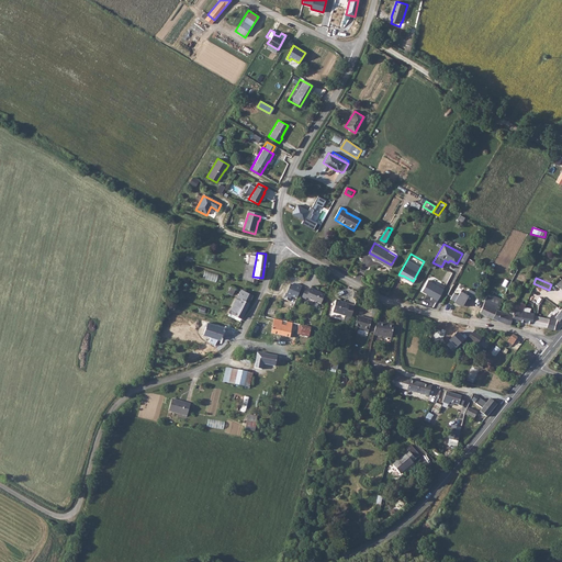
[(430,300),(436,303),(444,289),(427,280),(422,291),(428,294),(428,295),(431,298),(430,300)]
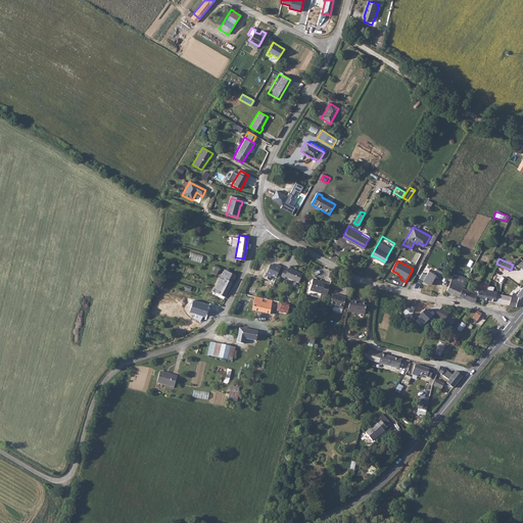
[(275,278),(280,266),(274,264),(273,266),(270,264),(263,277),(268,280),(271,276),(275,278)]
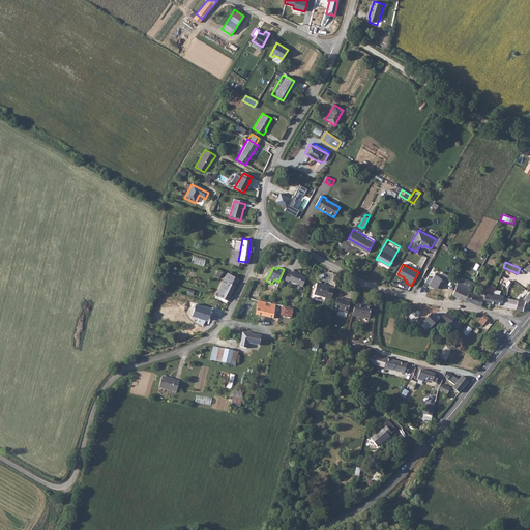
[(425,267),(416,285),(425,290),(436,272),(425,267)]
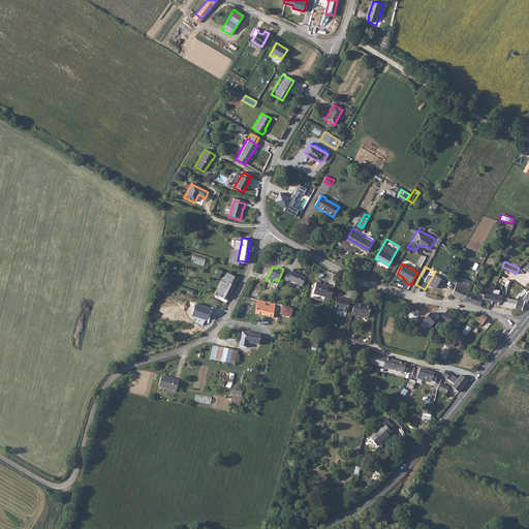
[(225,271),(217,296),(226,301),(238,277),(225,271)]
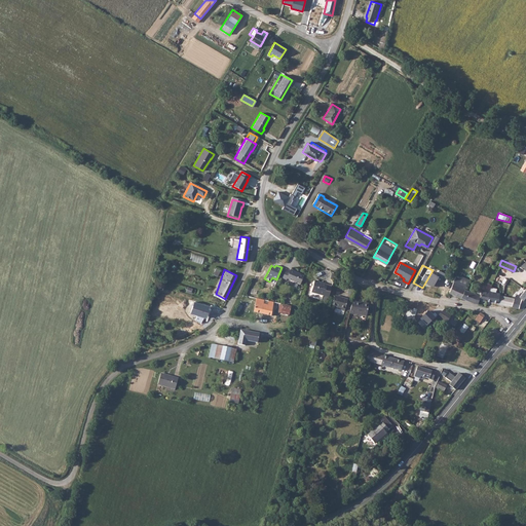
[(303,276),(289,270),(288,273),(284,271),(280,278),(286,280),(287,279),(299,285),(303,276)]
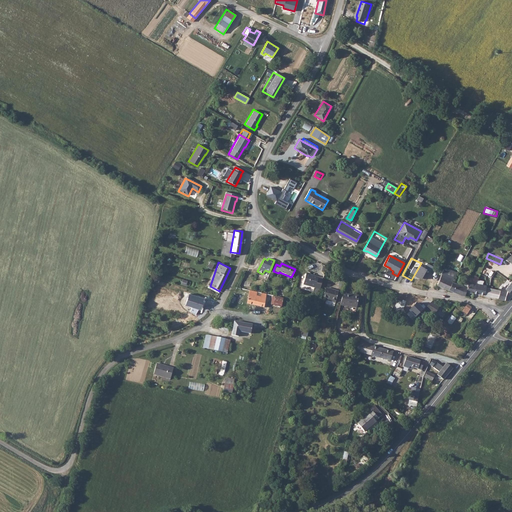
[(452,281),(454,277),(442,272),(436,284),(448,290),(452,281)]
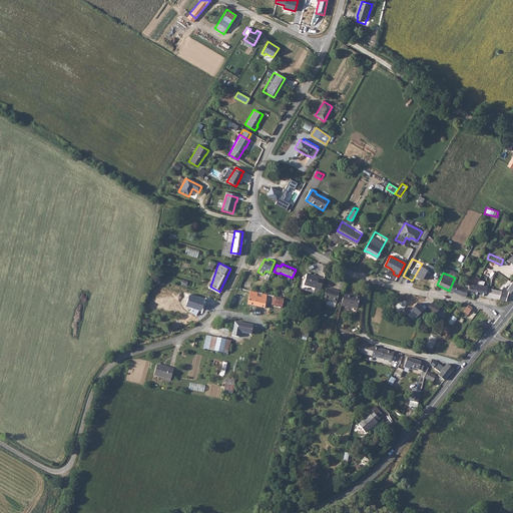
[(316,289),(319,279),(307,276),(305,286),(316,289)]
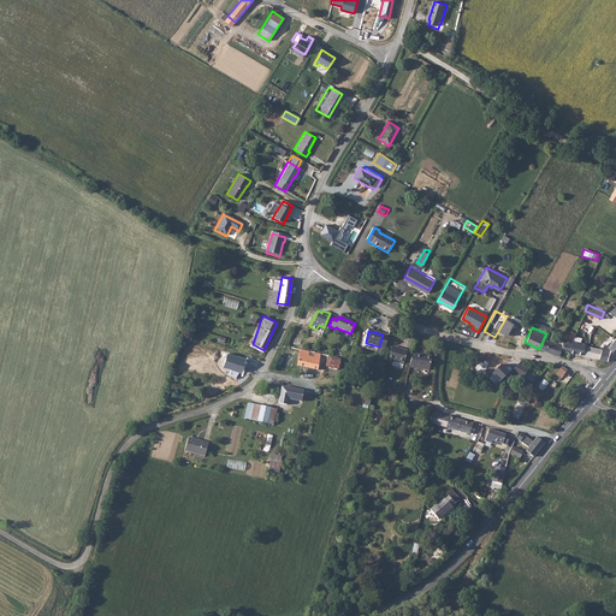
[(539,349),(556,356),(557,357),(560,351),(564,333),(561,332),(560,336),(557,336),(555,343),(544,338),(539,349)]
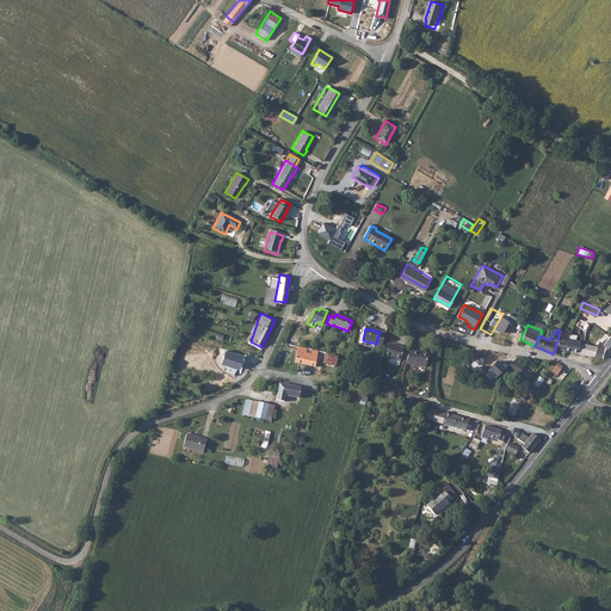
[(555,349),(565,350),(568,333),(568,332),(560,331),(555,349)]
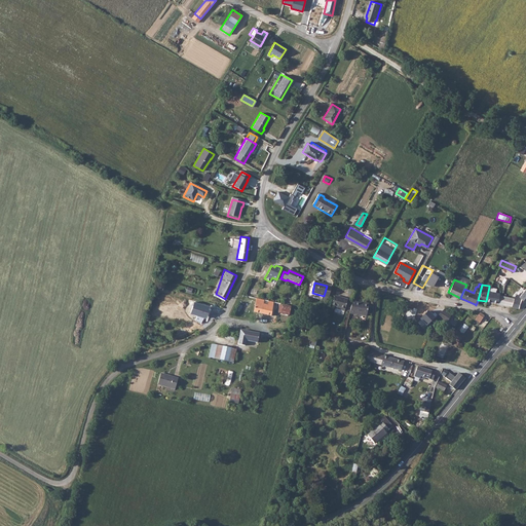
[(486,301),(496,303),(498,294),(499,293),(498,293),(494,292),(495,288),(489,287),(486,301)]
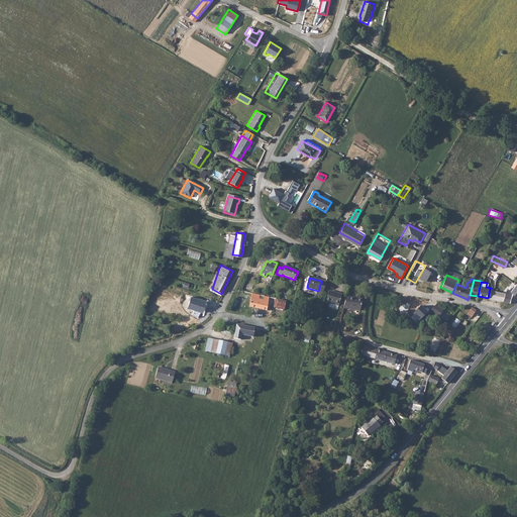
[(512,303),(516,297),(516,287),(515,286),(513,288),(508,286),(505,292),(501,301),(503,301),(512,303)]
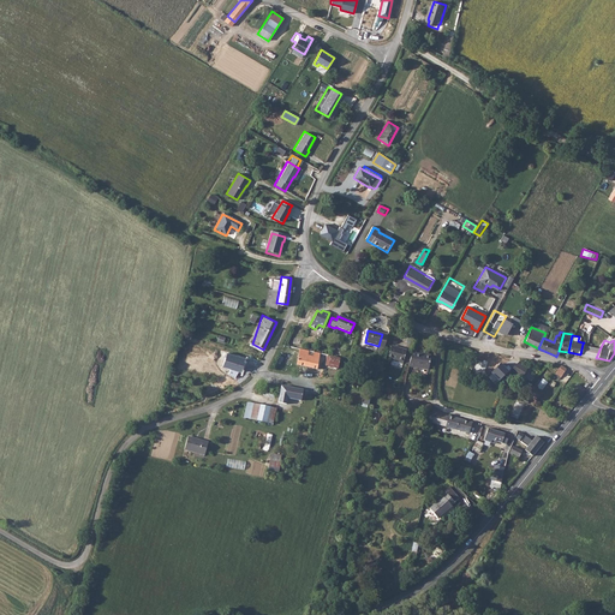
[(596,358),(601,347),(586,345),(583,344),(580,354),(596,358)]
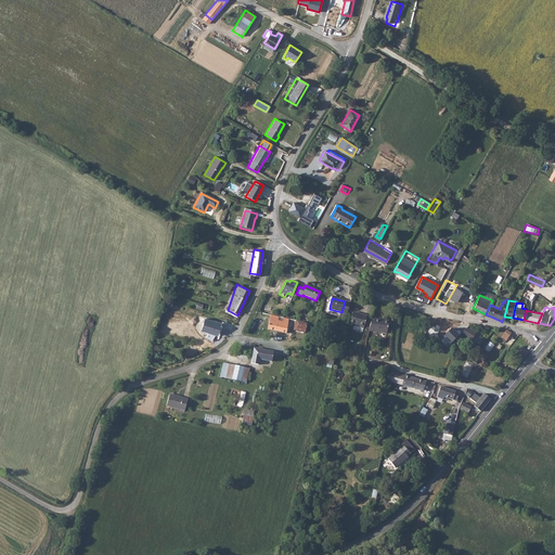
[(362,333),(366,318),(352,313),(349,324),(353,326),(353,331),(362,333)]
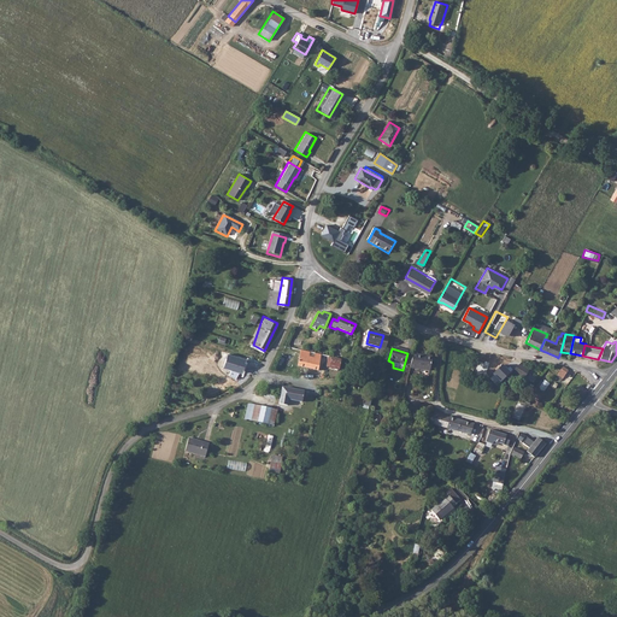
[(300,351),(297,368),(317,371),(319,360),(325,360),(325,358),(315,356),(315,353),(313,353),(300,351)]
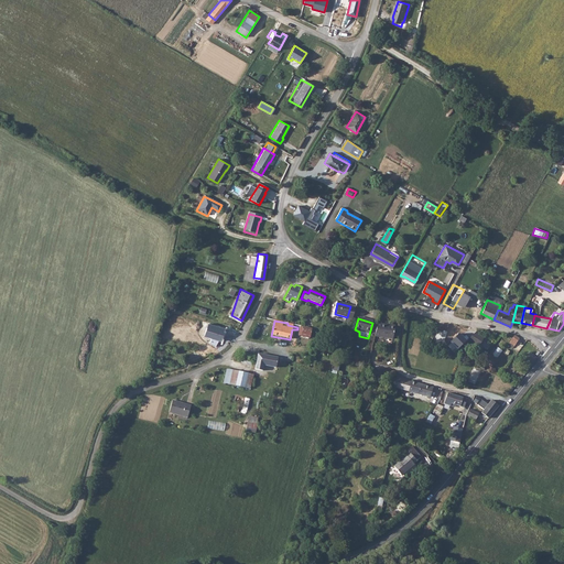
[(377,325),(373,337),(391,340),(393,329),(384,328),(384,327),(377,325)]
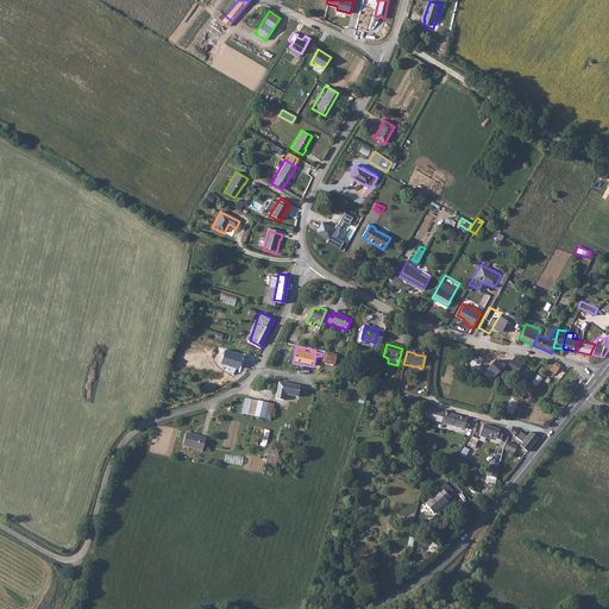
[(321,353),(321,356),(322,357),(322,363),(334,364),(336,356),(321,353)]
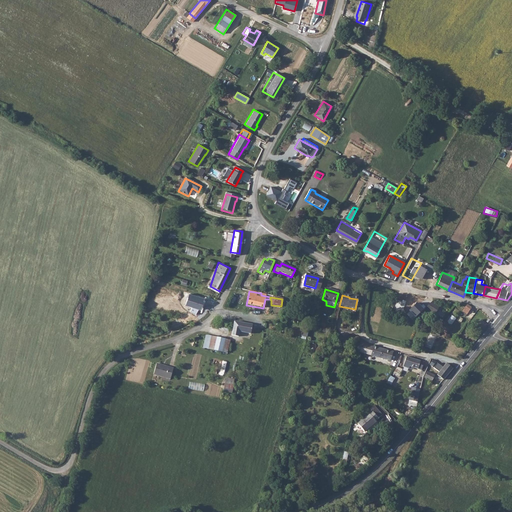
[(437,307),(429,301),(421,310),(431,317),(437,307)]
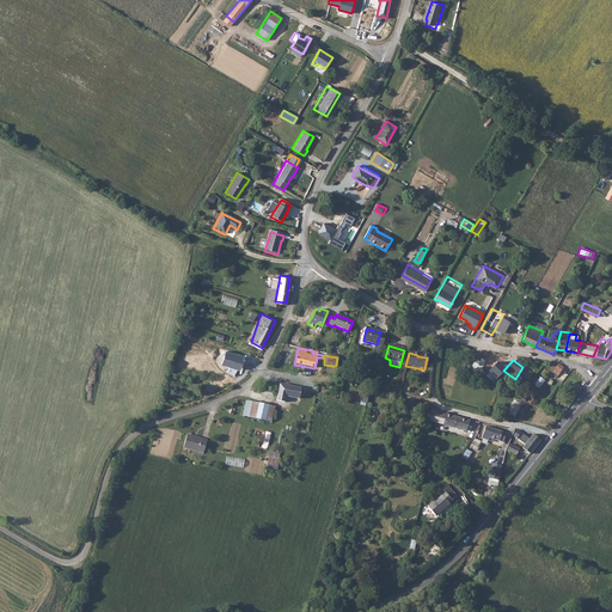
[(557,363),(551,371),(557,374),(558,373),(562,374),(565,369),(557,363)]
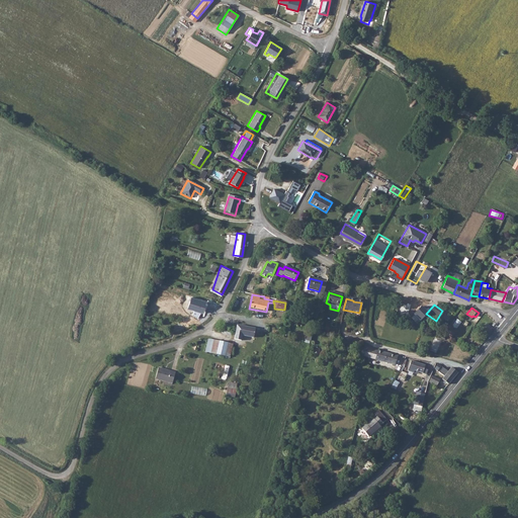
[(483,331),(488,334),(493,328),(486,324),(482,329),(479,329),(478,330),(479,332),(481,333),(483,331)]
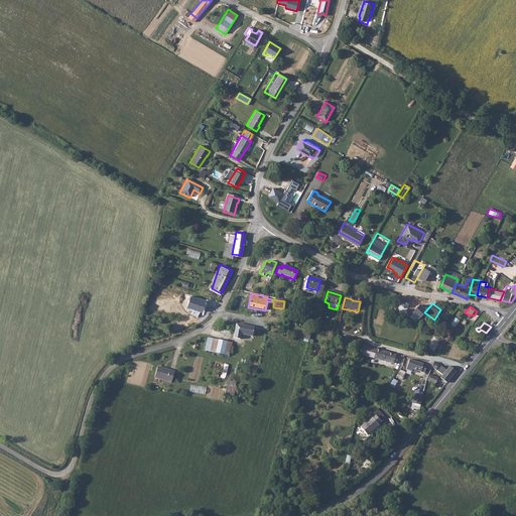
[(236,324),(233,338),(240,339),(241,334),(252,335),(253,327),(236,324)]
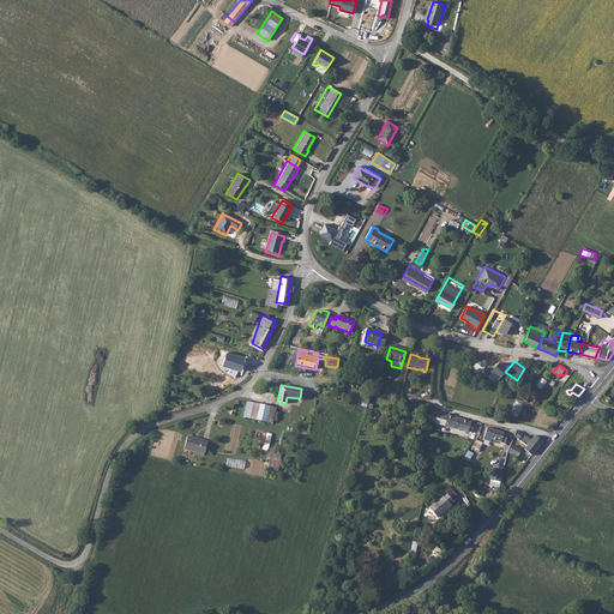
[(509,416),(517,419),(523,405),(515,402),(509,416)]
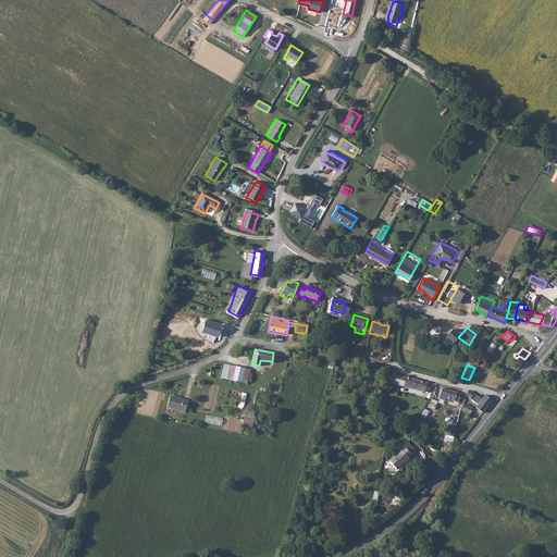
[(246,384),(249,370),(223,366),(221,378),(246,384)]
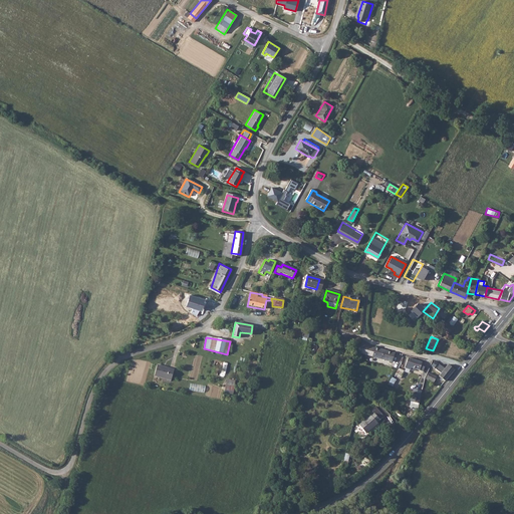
[(369,346),(367,354),(393,360),(395,352),(369,346)]
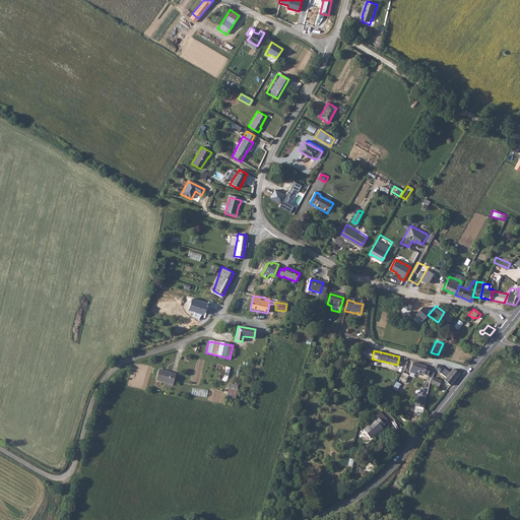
[(416,371),(428,374),(430,367),(412,362),(410,373),(415,374),(416,371)]
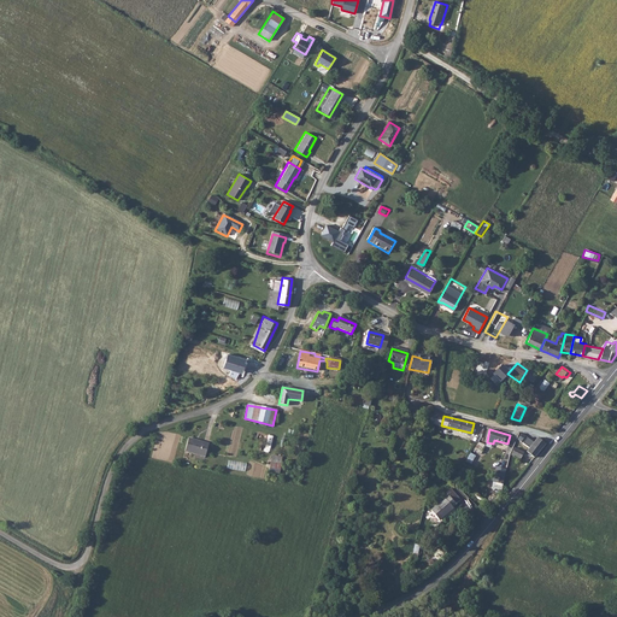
[(521,446),(535,457),(546,442),(538,436),(534,441),(522,433),(518,438),(522,441),(521,446)]
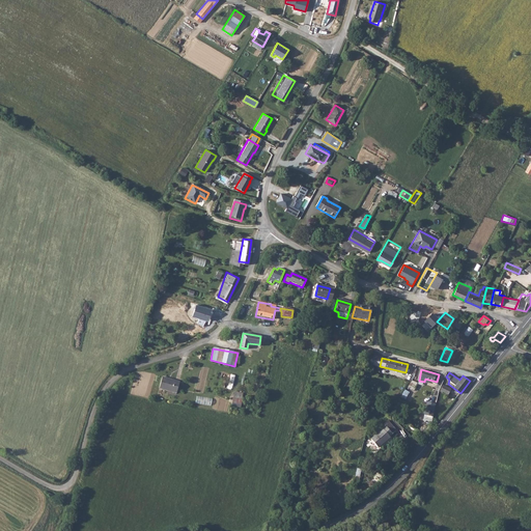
[(159,389),(175,393),(178,383),(161,379),(159,389)]
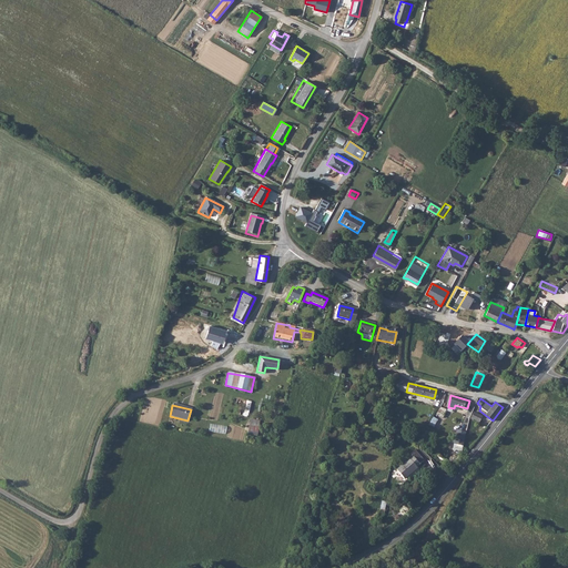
[(470,418),(479,421),(482,415),(473,412),(470,418)]
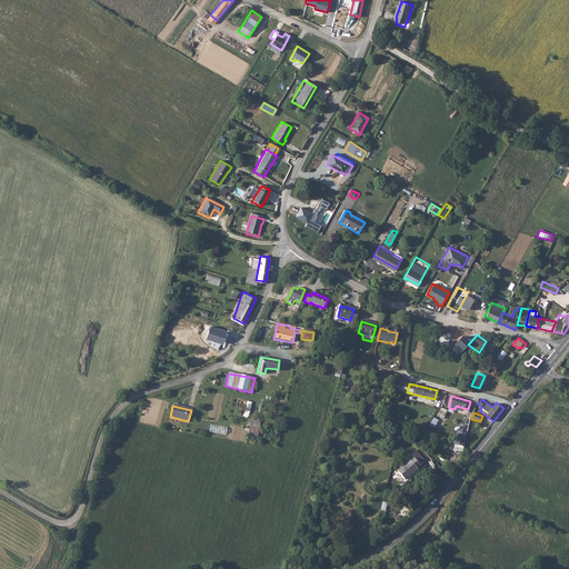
[(257,438),(260,421),(250,419),(247,436),(257,438)]
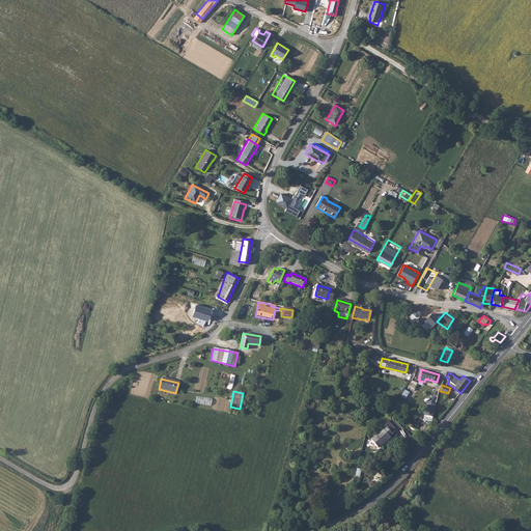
[(425,414),(434,416),(436,403),(428,401),(425,414)]
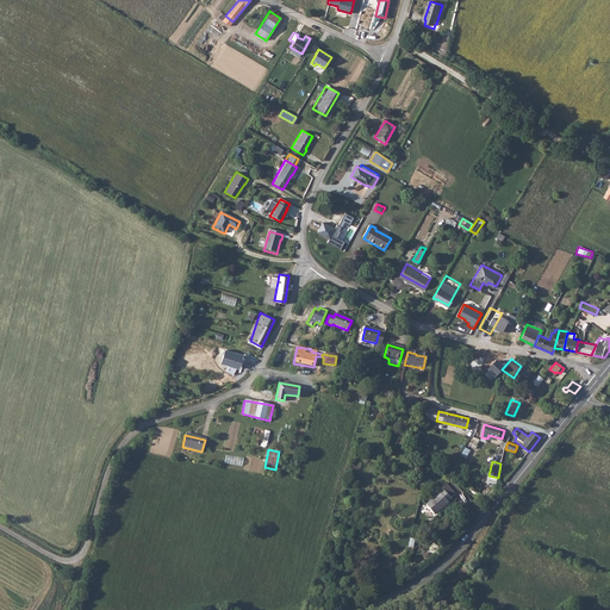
[(447,502),(454,495),(443,484),(440,487),(442,491),(427,506),(435,515),(447,503),(447,502)]
